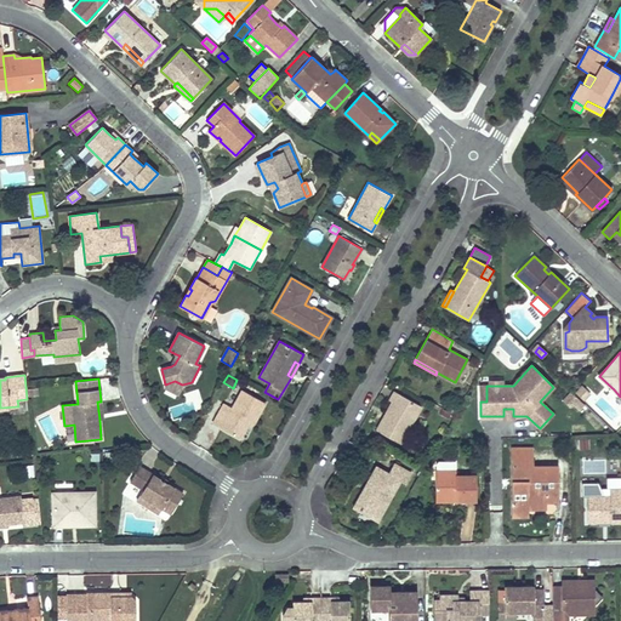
[(165,385),(164,387),(177,394),(182,385),(175,381),(165,385)]
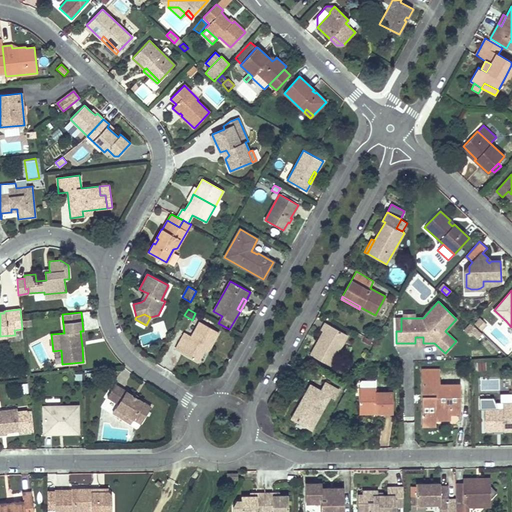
[(486,325),(479,318),(475,323),(482,330),(486,325)]
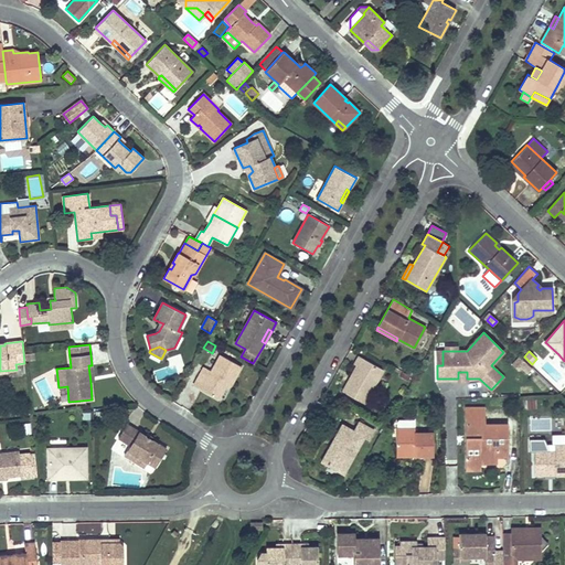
[(204,368),(193,385),(219,398),(225,386),(227,382),(231,383),(232,384),(241,366),(221,354),(211,371),(204,368)]
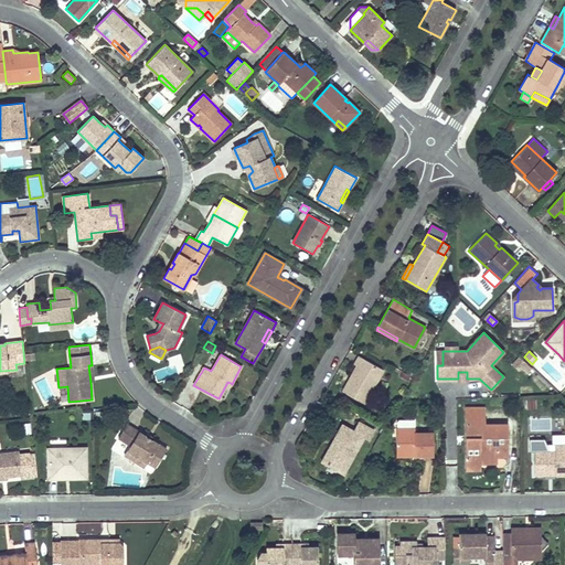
[(564,372),(564,361),(558,354),(553,361),(564,372)]
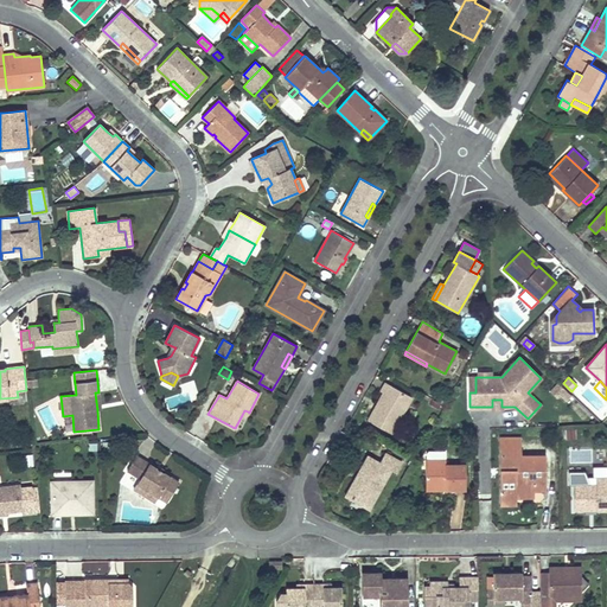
[(376,406),(368,420),(391,434),(411,397),(385,382),(381,391),(383,393),(387,395),(378,408),(376,406)]
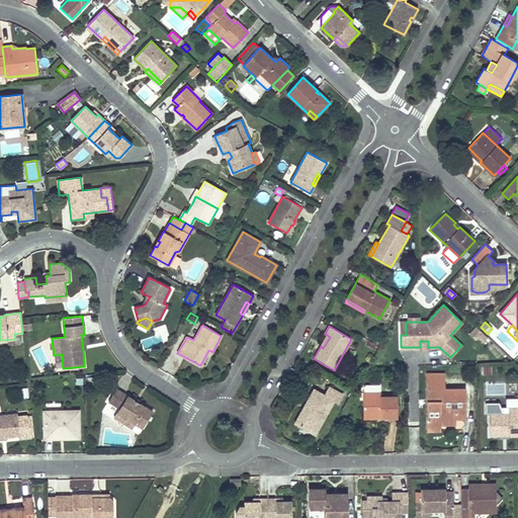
[(484,342),(488,338),(477,327),(469,334),(476,340),(478,337),(484,342)]
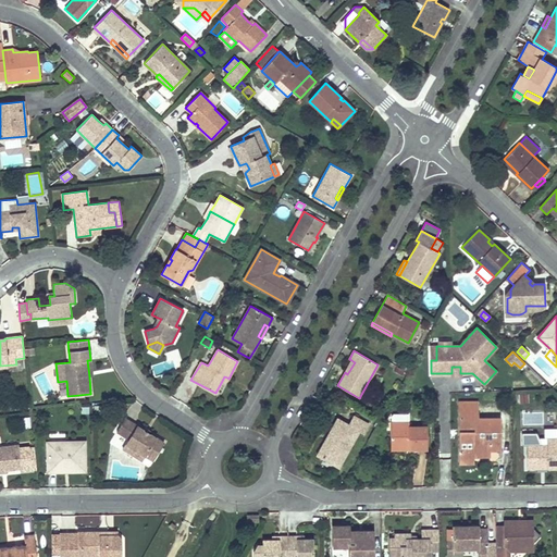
[(347,374),(355,362),(351,360),(345,372),(347,374)]
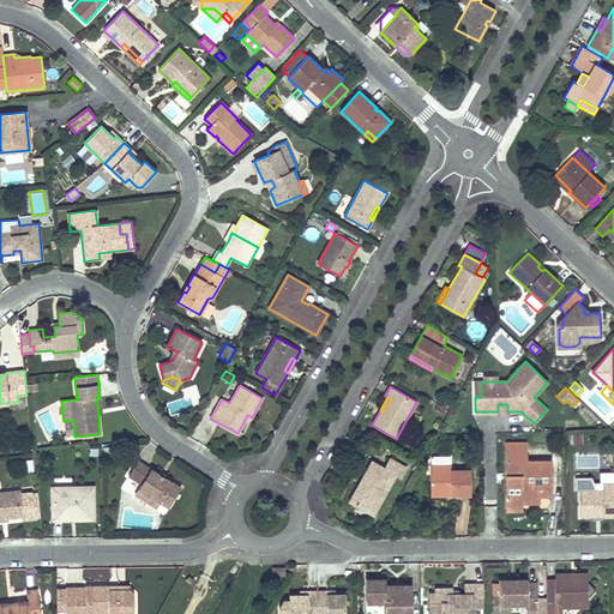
[(507,404),(498,404),(498,411),(497,411),(498,414),(509,414),(509,411),(507,411),(507,404)]
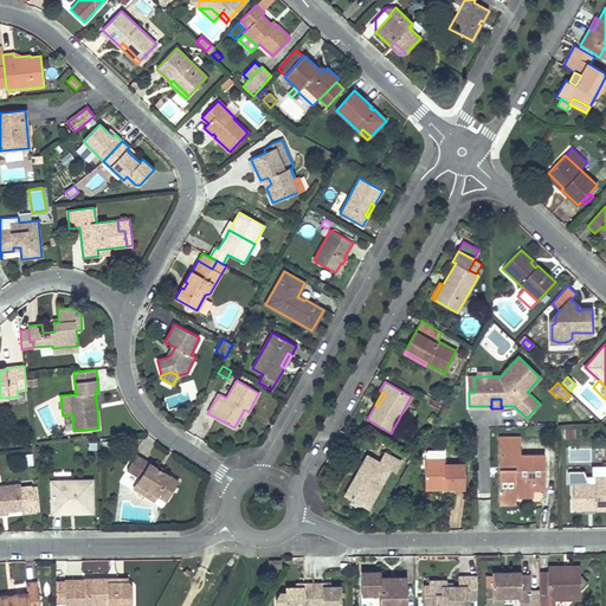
[(520,437),(498,437),(500,503),(515,503),(515,496),(515,489),(530,489),(545,489),(545,455),(521,456),(520,437)]
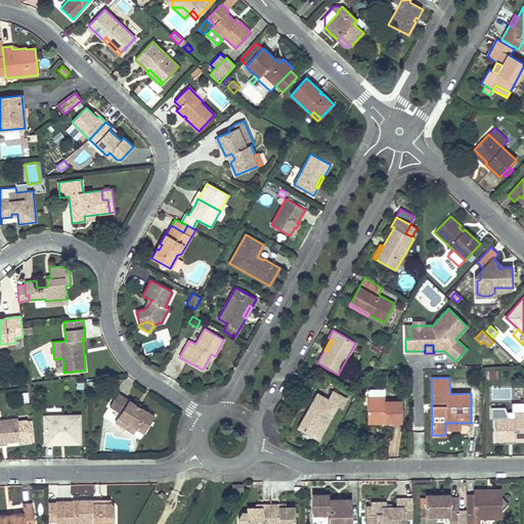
[(306,413),(298,428),(318,439),(338,405),(342,408),(347,399),(332,391),(328,399),(317,393),(308,409),(310,410),(308,415),(306,413)]
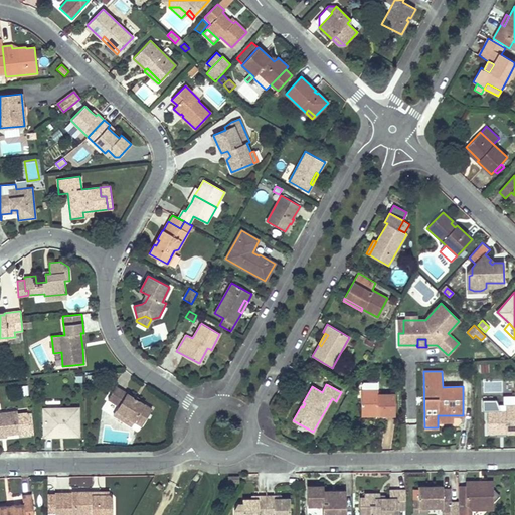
[(116,387),(108,398),(119,405),(116,410),(125,415),(122,419),(132,425),(138,415),(145,419),(151,408),(140,401),(137,400),(136,402),(133,400),(134,398),(132,396),(116,387)]
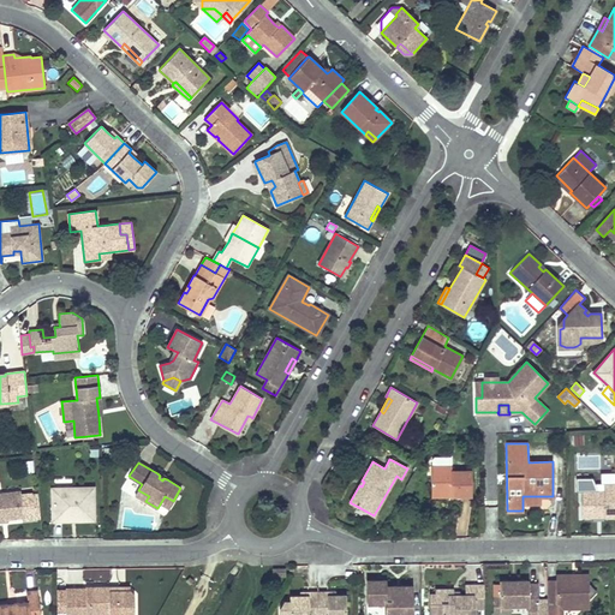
[(472,496),(471,471),(452,471),(452,466),(433,466),(431,466),(431,491),(451,491),(452,496),(472,496)]
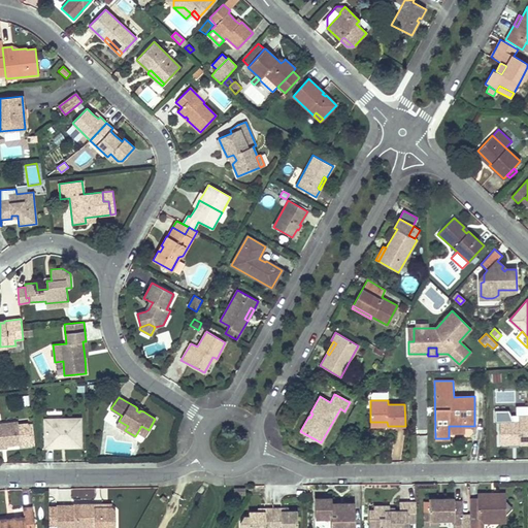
[(144,409),(136,404),(135,406),(137,408),(136,410),(139,413),(140,410),(143,411),(144,409)]
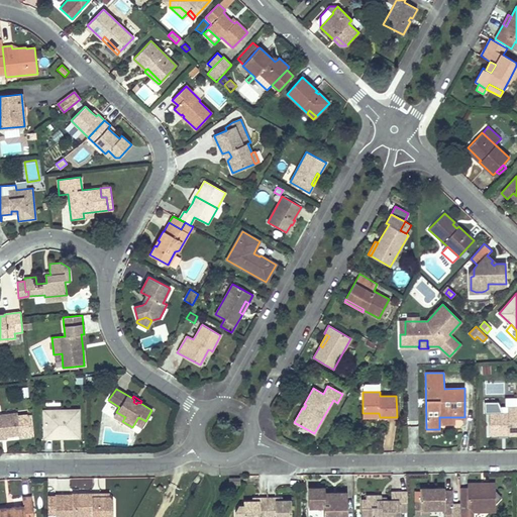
[(503,412),(498,402),(484,402),(484,413),(489,413),(489,435),(499,434),(508,434),(508,429),(516,428),(516,407),(507,407),(507,412),(503,412)]
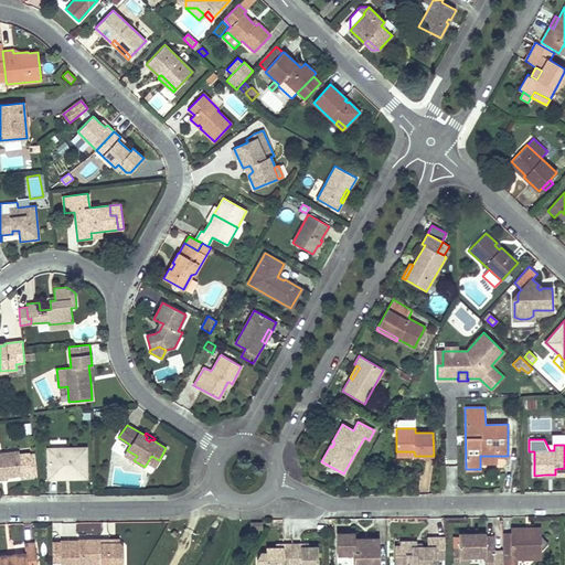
[(48,448),(49,479),(57,479),(57,475),(86,473),(86,447),(48,448)]
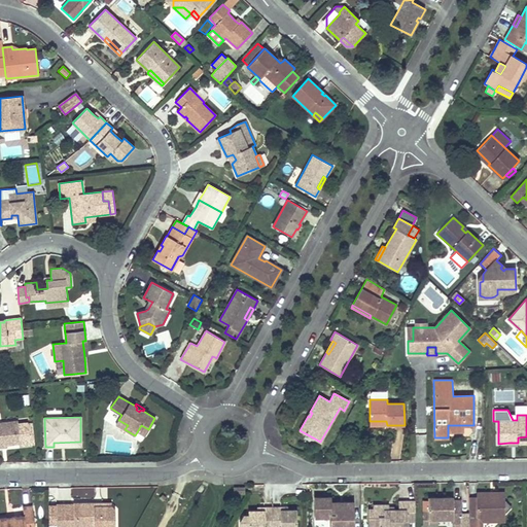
[(118,420),(115,424),(125,429),(128,425),(118,420)]
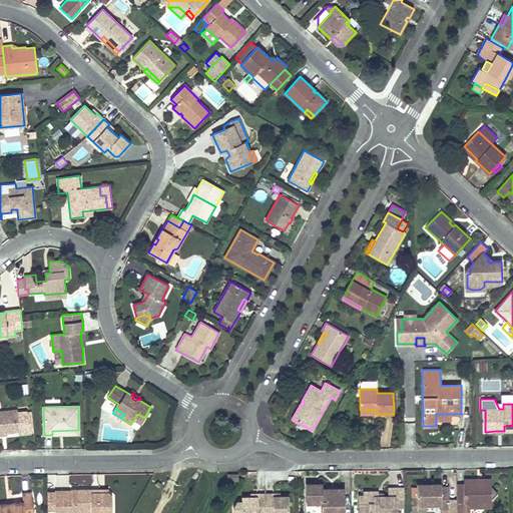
[(17,410),(0,411),(0,435),(2,435),(2,432),(6,432),(20,431),(17,410)]
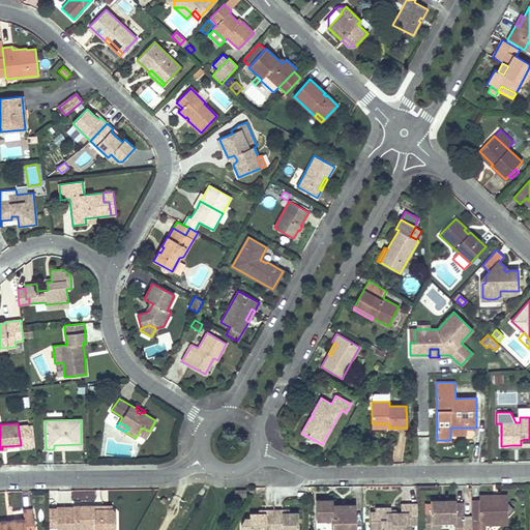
[(507,517),(514,509),(507,501),(499,495),(496,498),(491,498),(488,495),(483,495),(479,499),(471,500),(471,529),(483,529),(481,528),(484,525),(488,527),(491,525),(495,520),(500,525),(507,517)]
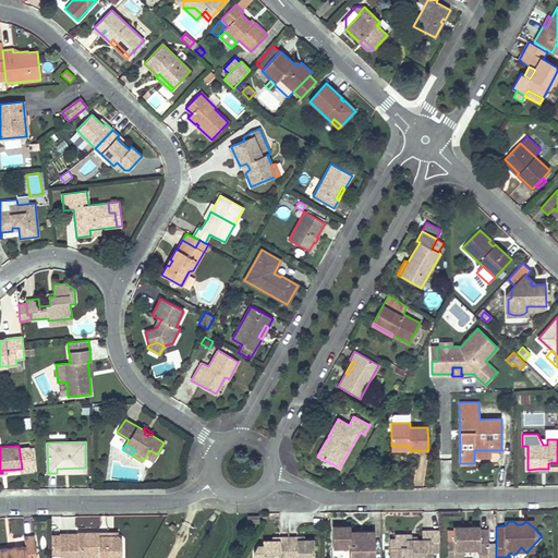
[(374,557),(374,531),(350,532),(350,526),(332,526),(334,548),(349,547),(349,557),(374,557)]
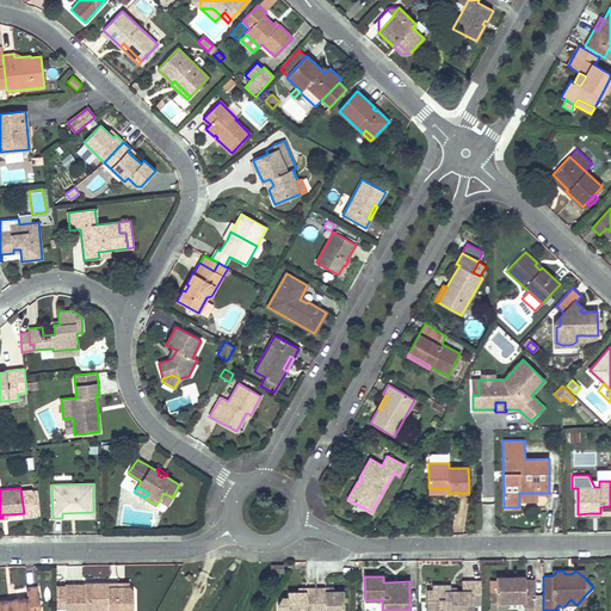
[(535,594),(535,580),(525,580),(525,576),(497,578),(497,593),(491,593),(491,610),(507,610),(507,602),(524,602),(525,605),(526,605),(535,605),(535,594)]
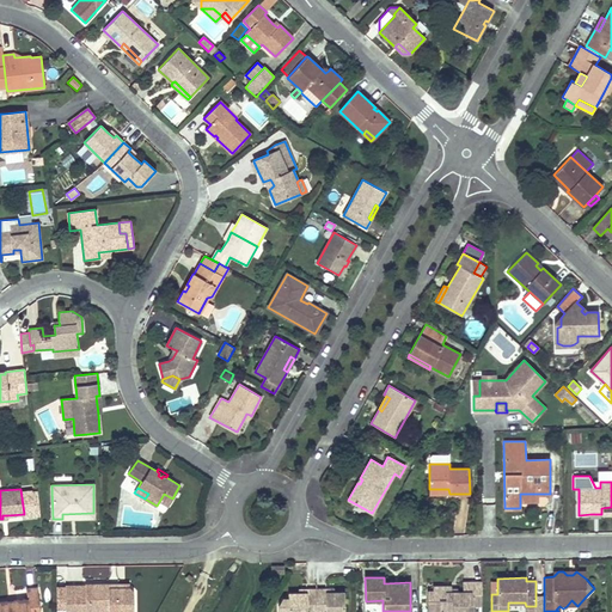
[(464,611),(464,604),(473,603),(479,603),(479,606),(482,606),(482,582),(464,582),(464,592),(451,592),(451,586),(434,586),(434,591),(428,591),(428,611),(464,611)]
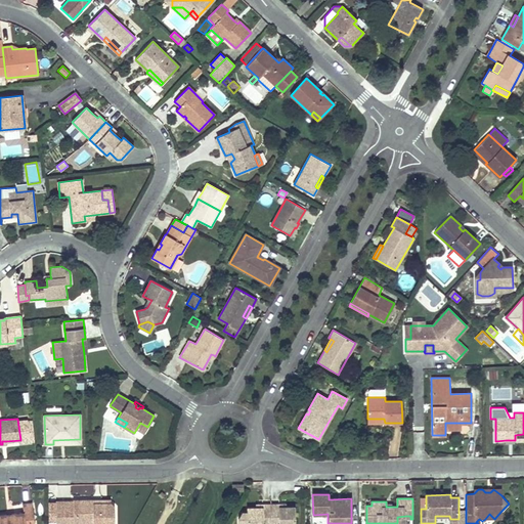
[(56,504),(56,523),(114,523),(114,507),(111,504),(92,504),(92,499),(73,499),(73,500),(73,503),(56,503),(56,504)]
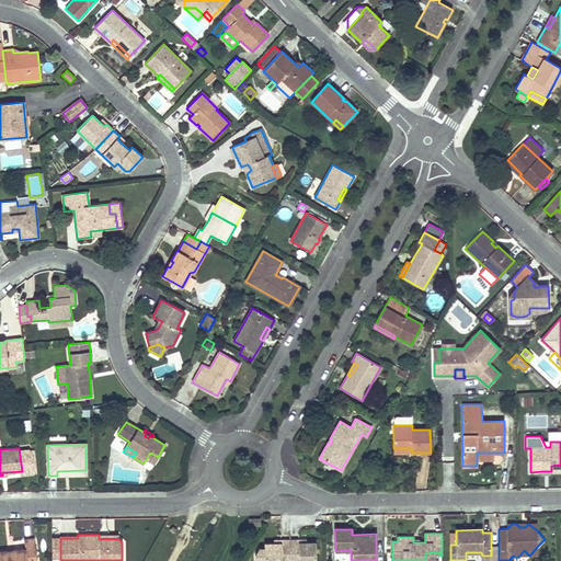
[(0,560),(26,560),(27,560),(37,560),(34,538),(24,539),(25,549),(0,551),(0,560)]
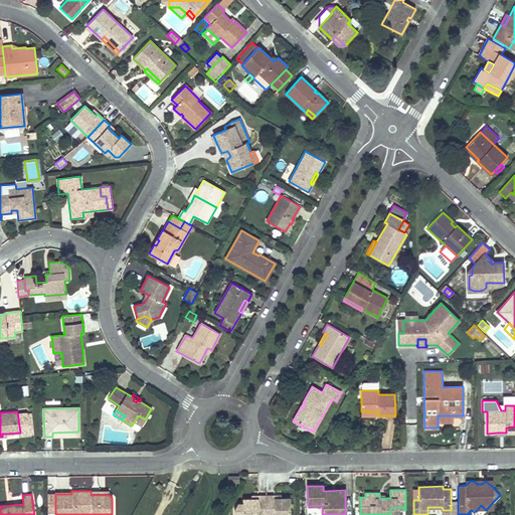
[(55,514),(55,495),(47,495),(47,514),(55,514)]
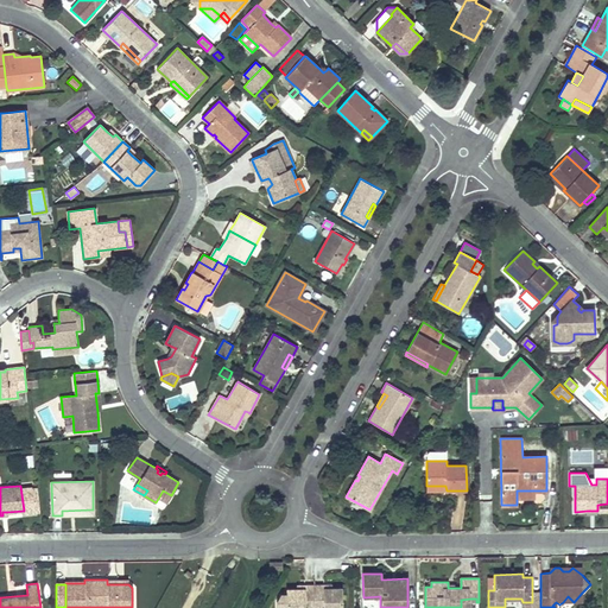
[(314,607),(314,586),(304,586),(304,589),(286,589),(286,607),(314,607)]
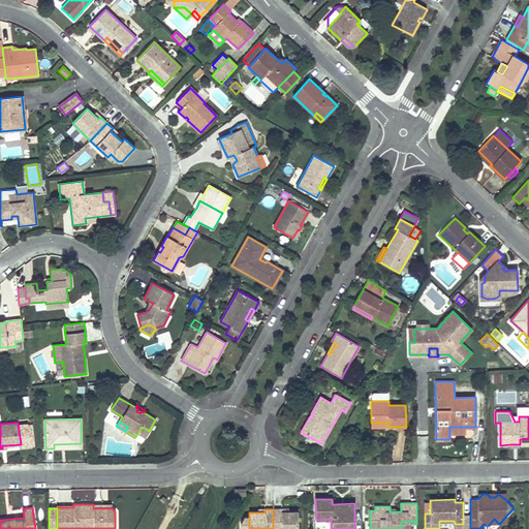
[(273,509),(273,528),(298,528),(298,511),(288,512),(282,512),(282,509),(273,509)]
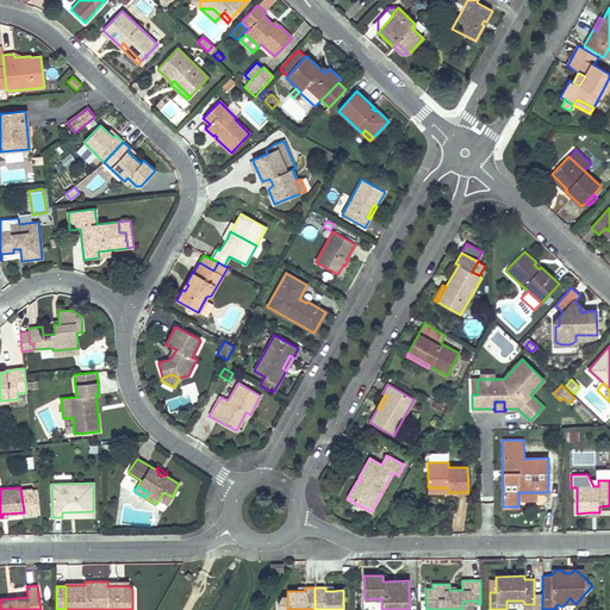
[(542,609),(543,593),(534,593),(534,604),(526,604),(526,609),(542,609)]
